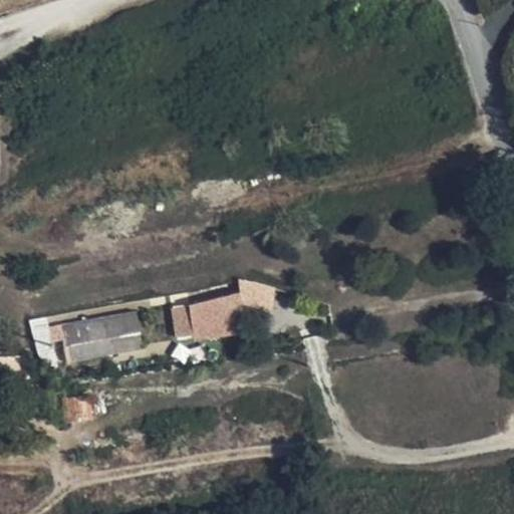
[(245,315),(243,290),(220,296),(221,312),(207,313),(208,334),(242,331),(241,315),(245,315)]
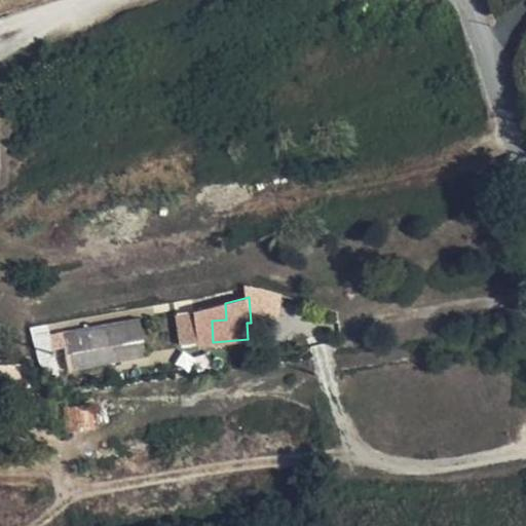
[(226,320),(225,303),(197,311),(200,343),(213,342),(212,321),(226,320)]
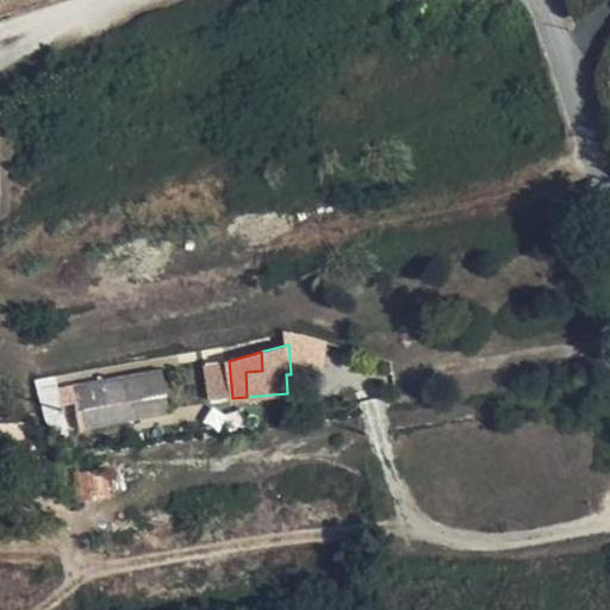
[(170,409),(162,368),(73,385),(74,397),(81,428),(135,419),(134,415),(170,409)]
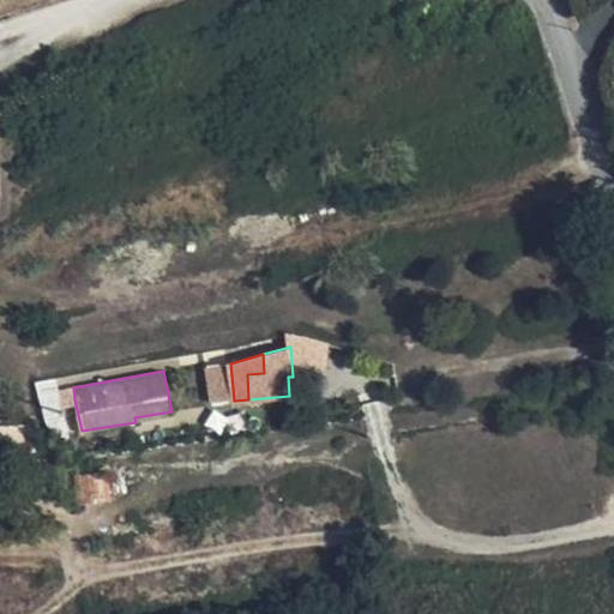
[(74,399),(73,387),(54,391),(55,397),(56,402),(74,399)]
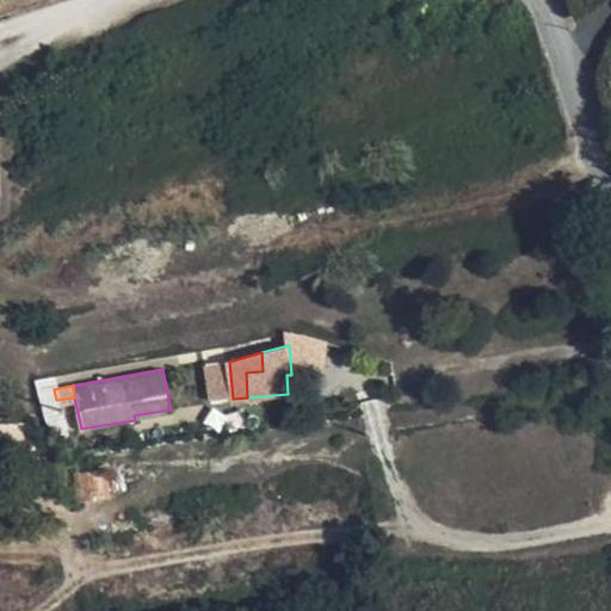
[(35,446),(30,420),(0,421),(0,426),(4,449),(35,446)]
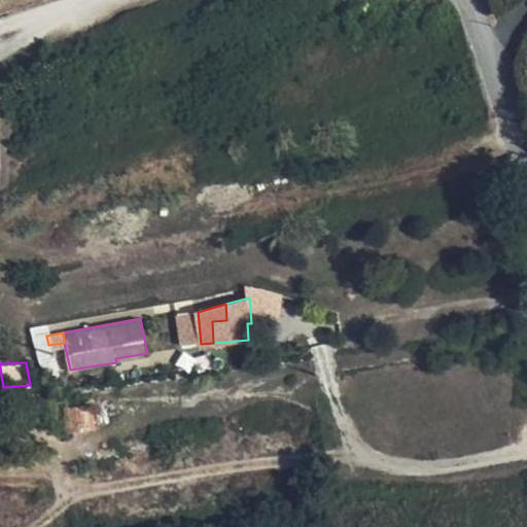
[(92,427),(89,407),(69,410),(71,429),(92,427)]
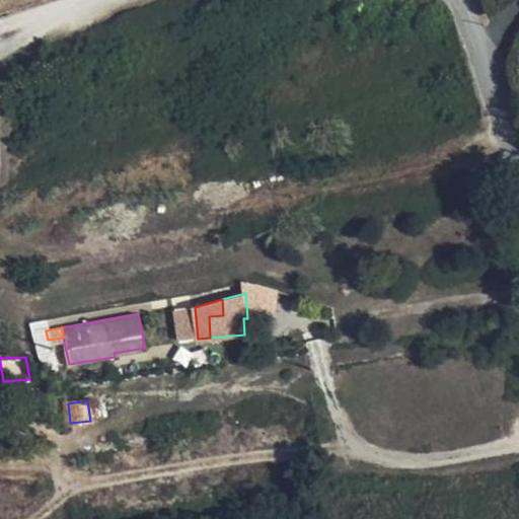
All buildings are outlined.
